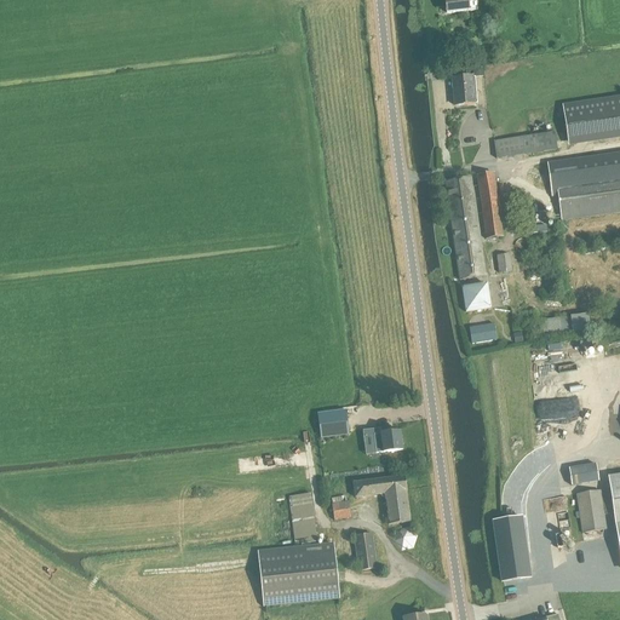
[(445,0),(447,12),(468,11),(466,0),(445,0)]
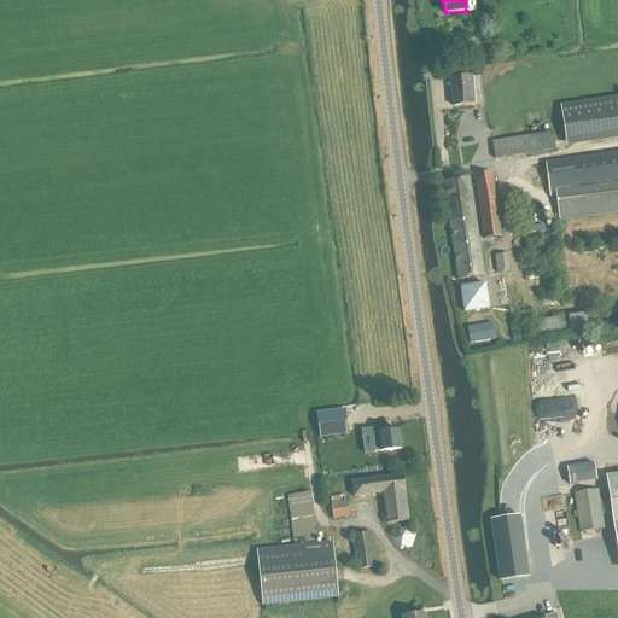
[(454,105),(473,103),(470,76),(450,79),(454,105)]
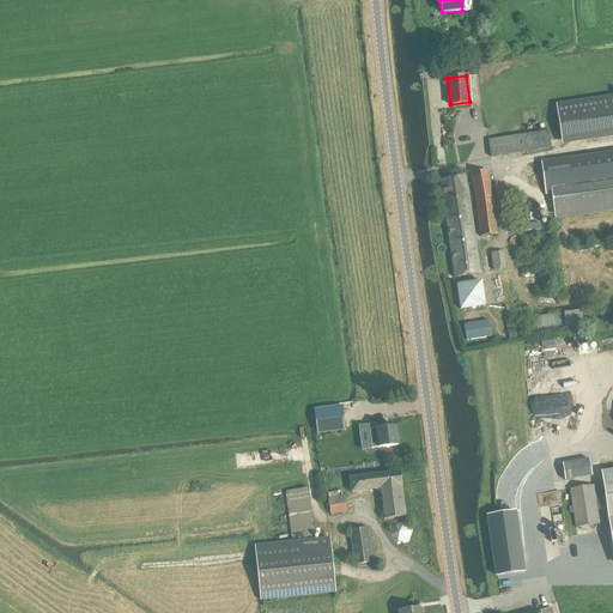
[(612,96),(556,105),(562,140),(612,132),(612,96)]
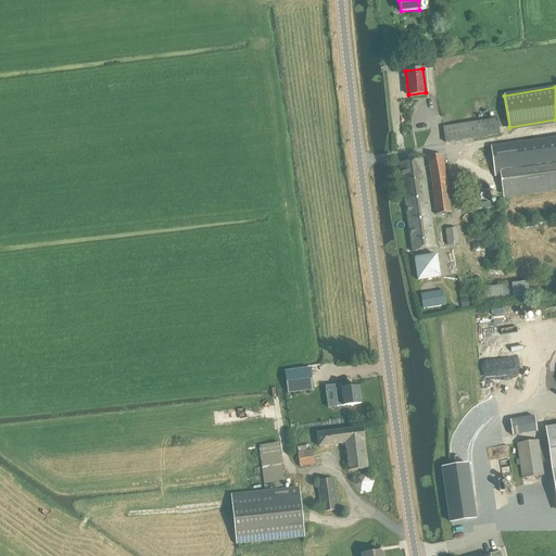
[(444,142),(498,135),(496,118),(442,127),(444,142)]
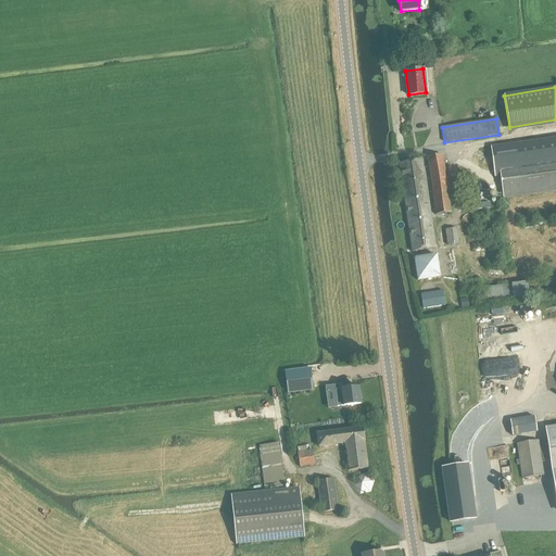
[(555,137),(491,147),(494,177),(501,176),(504,198),(555,189),(555,137)]
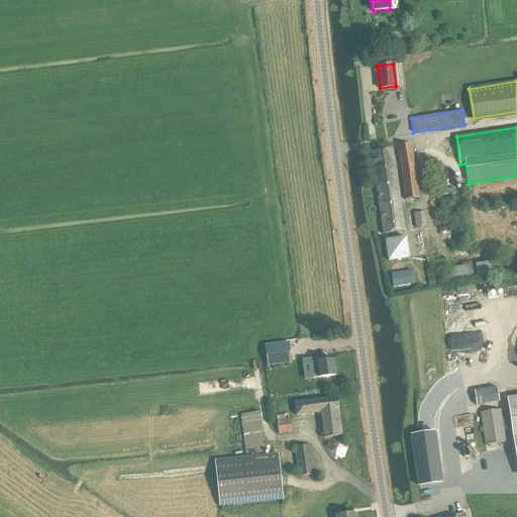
[(404,199),(419,198),(412,144),(397,146),(404,199)]
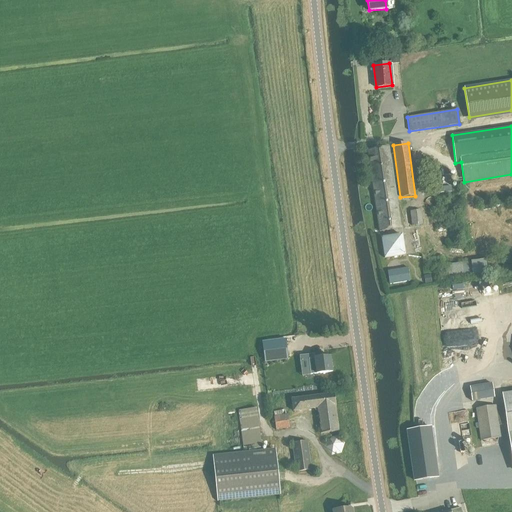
[(379,231),(400,228),(388,147),(367,150),(379,231)]
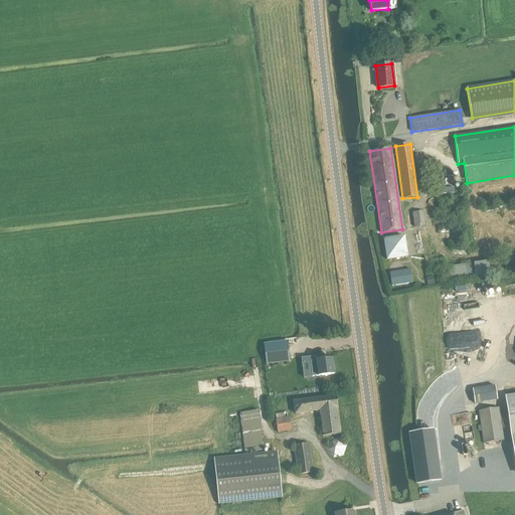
[(413,227),(424,225),(422,211),(412,212),(413,227)]
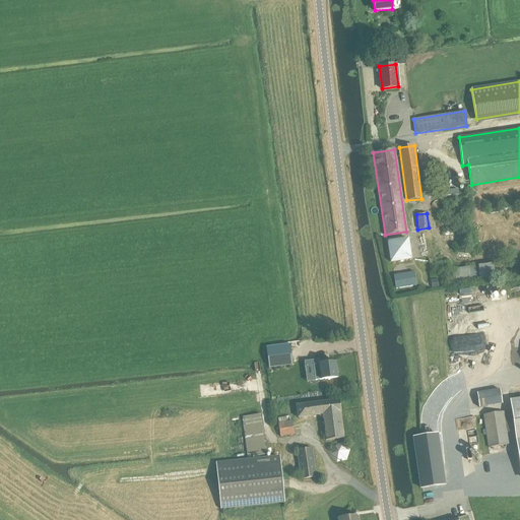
[(391,262),(410,259),(407,239),(387,242),(391,262)]
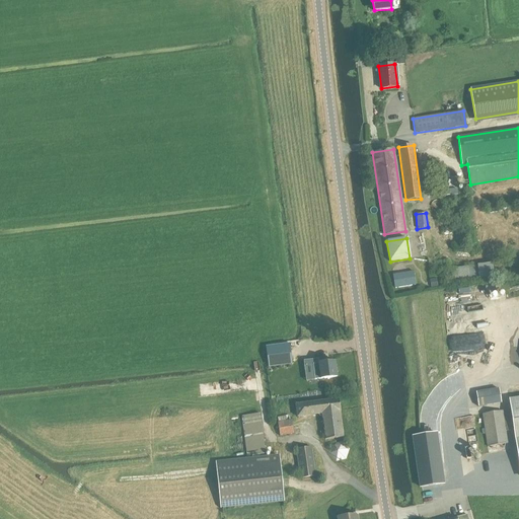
[(435,269),(449,267),(448,260),(434,262),(435,269)]
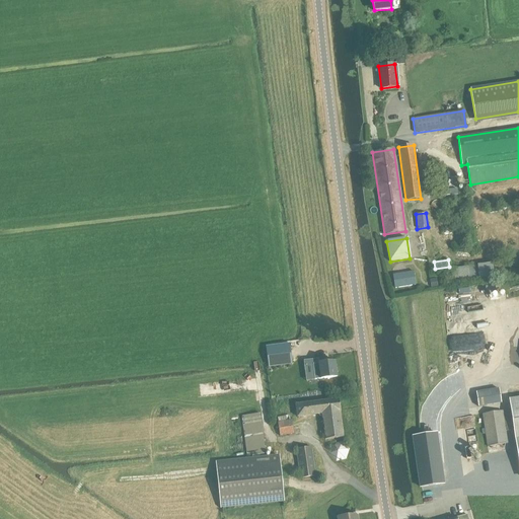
[(449,282),(494,277),(492,263),(448,269),(449,282)]
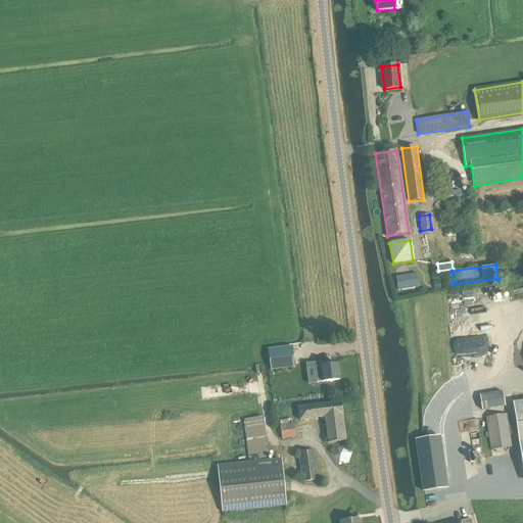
[(417,274),(395,277),(397,291),(419,288),(417,274)]
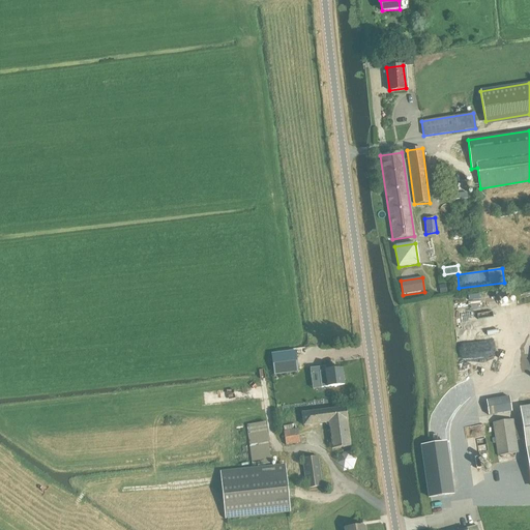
[(273,354),(271,354),(273,373),(273,375),(298,372),(296,351),(273,354)]
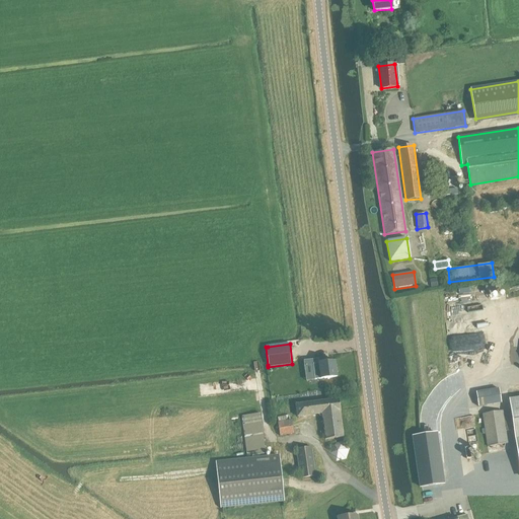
[(318,363),(312,364),(314,380),(320,379),(337,377),(335,361),(318,363)]
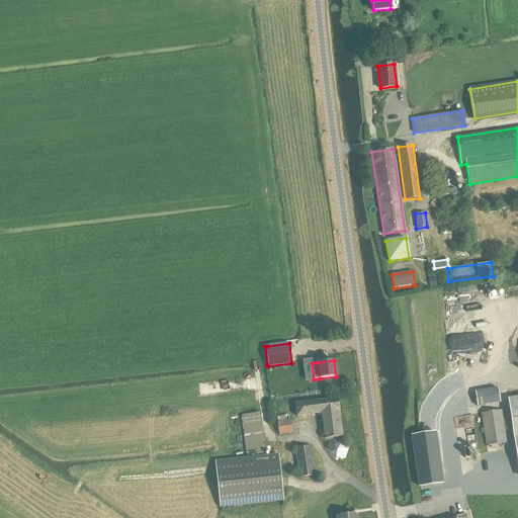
[(478,406),(499,402),(497,389),(476,392),(478,406)]
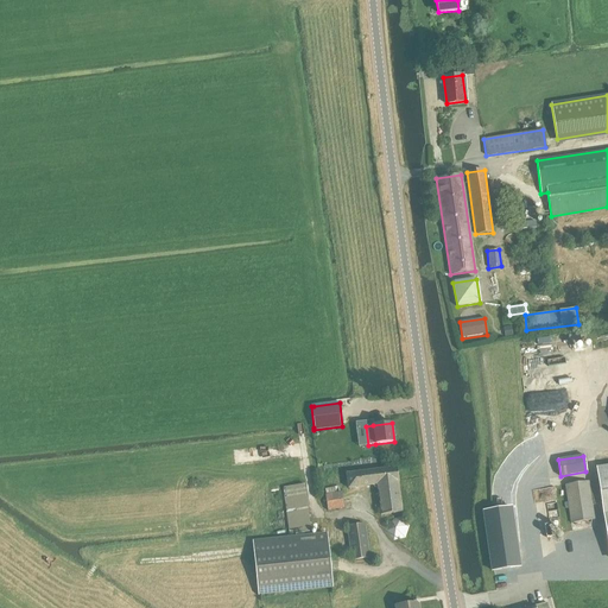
[(380,515),(403,512),(399,482),(398,482),(397,467),(346,474),(348,488),(374,485),(374,487),(377,487),(380,515)]
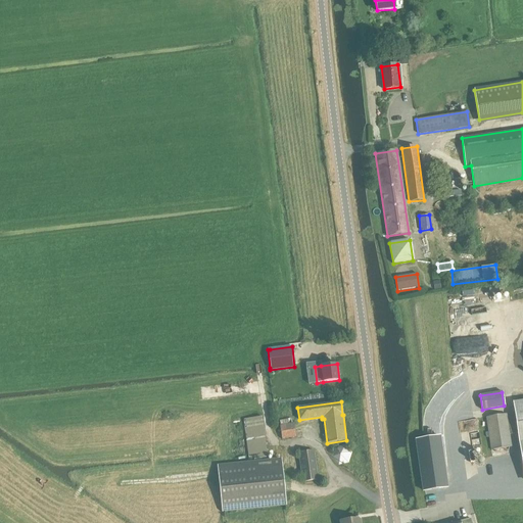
[(517,433),(514,415),(507,416),(506,414),(485,418),(488,432),(485,433),(486,437),(489,436),(491,450),(511,447),(509,434),(517,433)]
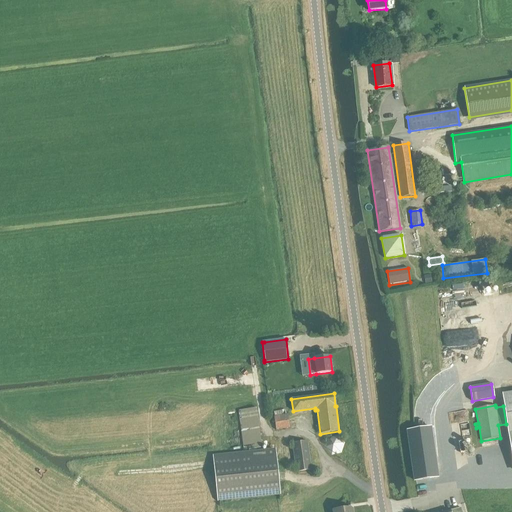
[(261,445),(258,406),(239,408),(243,446),(261,445)]
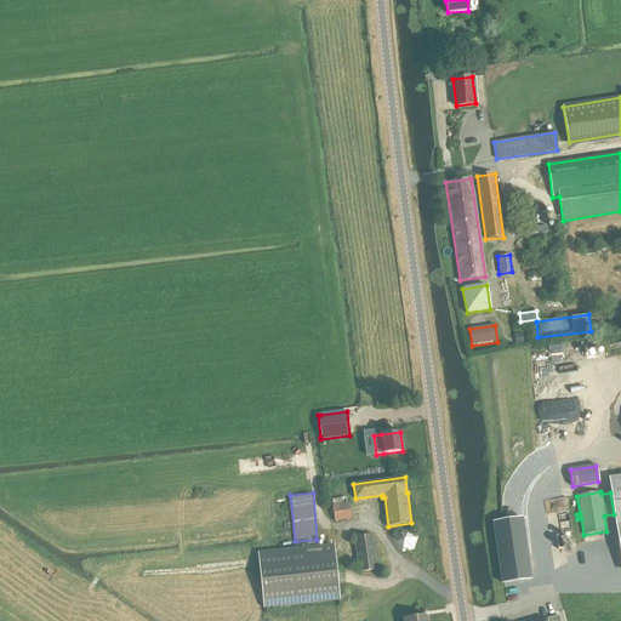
[(335,522),(352,519),(349,503),(347,503),(346,496),(331,499),(332,506),(335,522)]
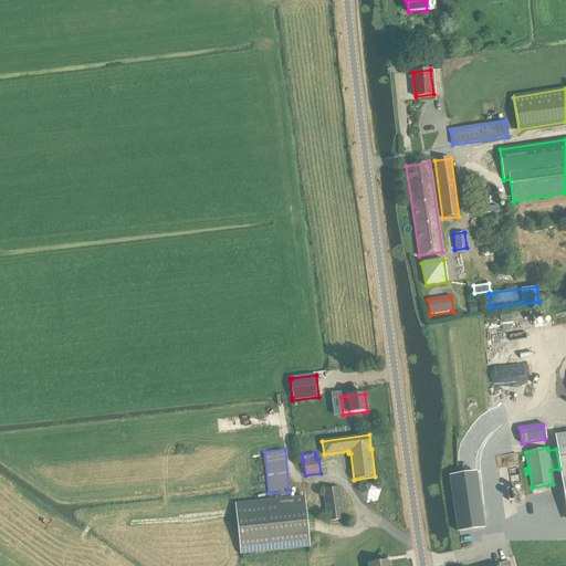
[(477,472),(449,477),(458,533),(484,528),(477,472)]
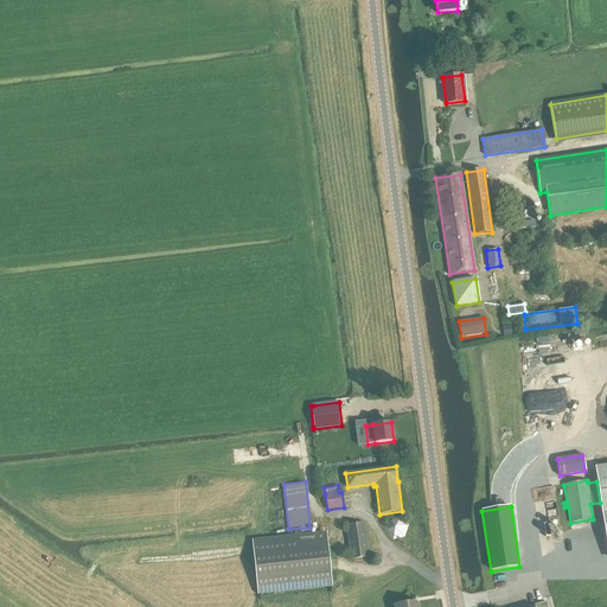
[(388,517),(390,537),(408,535),(406,516),(388,517)]
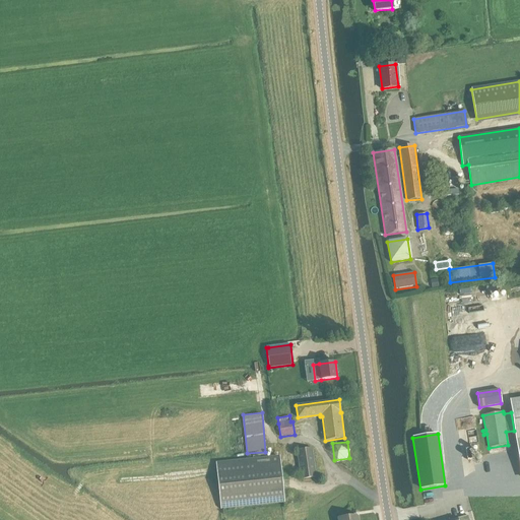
[(301,479),(316,477),(312,449),(297,451),(301,479)]
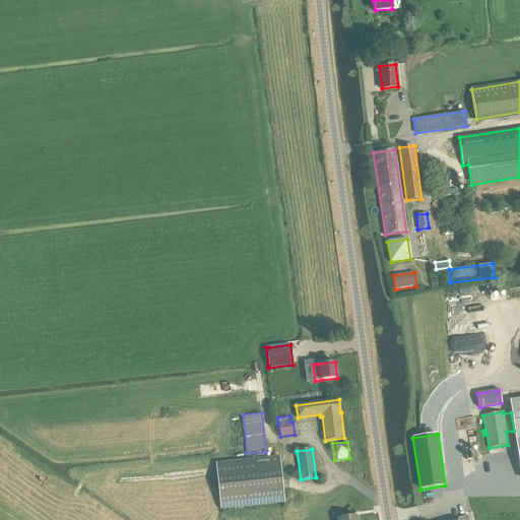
[(284,503),(279,456),(251,460),(215,463),(220,510),(284,503)]
